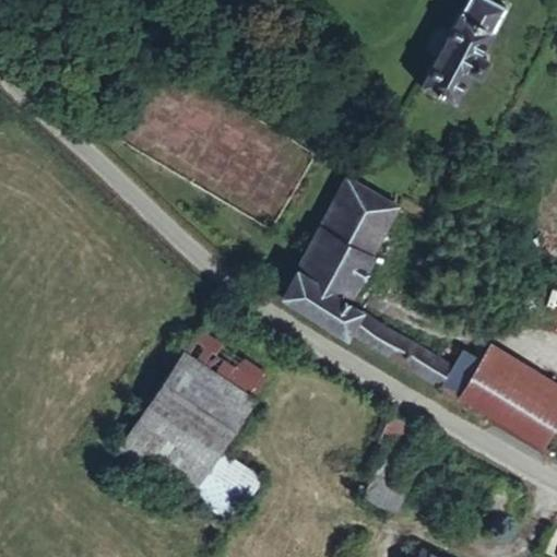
[(482,54),(506,7),(494,0),(467,0),(423,84),(457,102),(473,70),(482,74),(490,58),(482,54)]
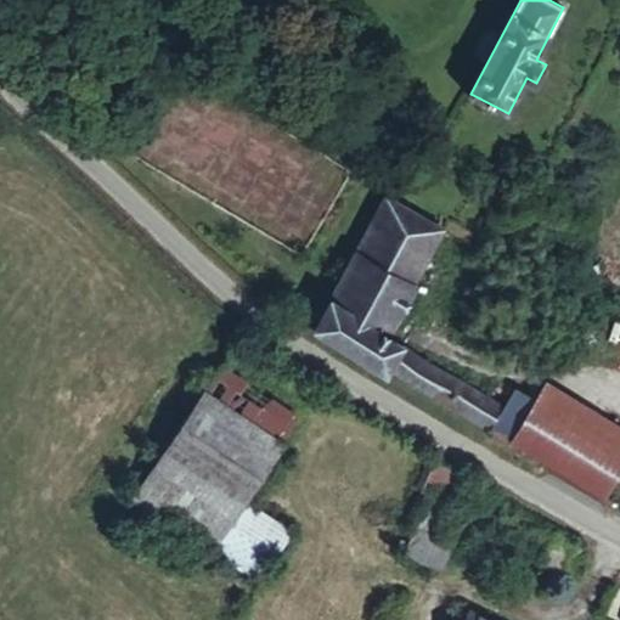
[(432,254),(444,231),(385,197),(373,220),(432,254)]
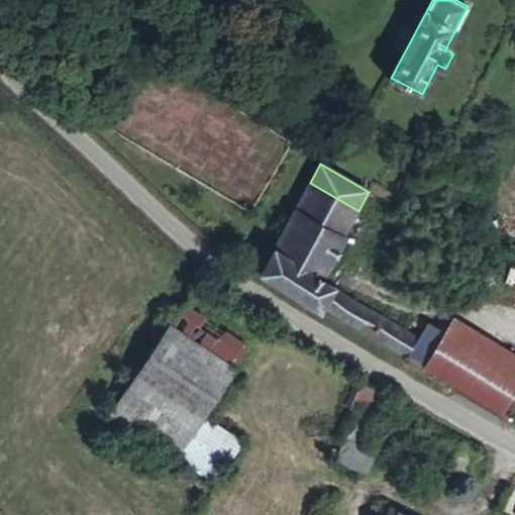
[(321,280),(358,211),(310,183),(263,274),(321,312),(334,288),(321,280)]
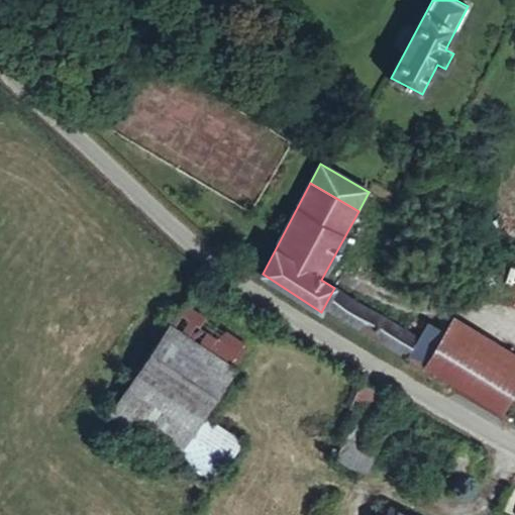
[(234,369),(260,329),(196,288),(171,326),(234,369)]
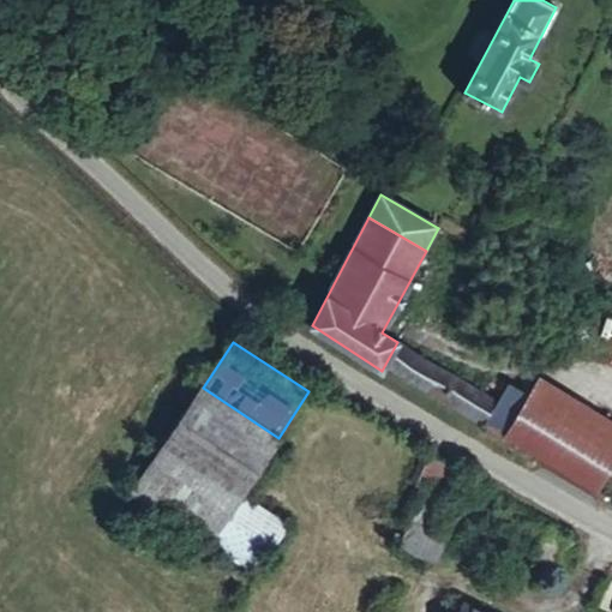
[(597,495),(611,469),(611,431),(535,384),(504,437),(567,475),(597,495)]
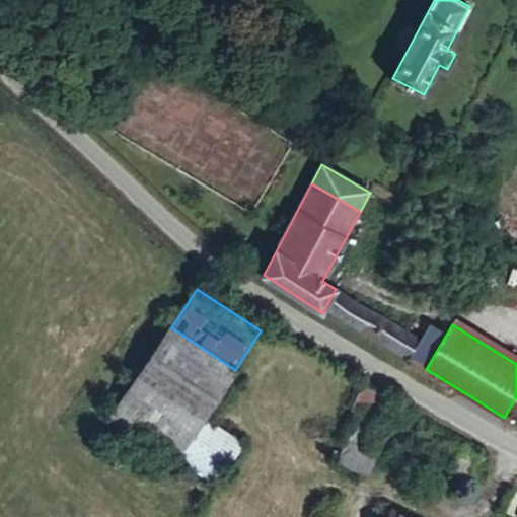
[(205,418),(235,370),(171,327),(97,439),(162,482),(176,459),(205,418)]
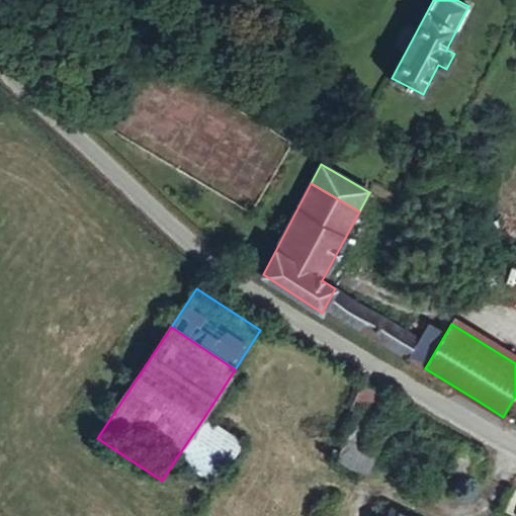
[(376,420),(385,398),(365,389),(355,411),(358,413),(376,420)]
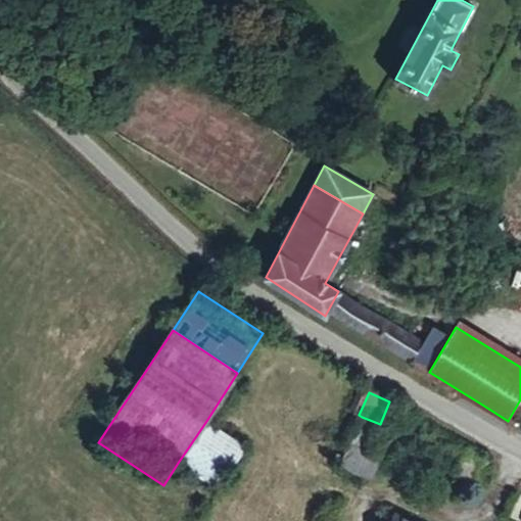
[(375,437),(380,424),(362,417),(350,445),(369,454),(376,438),(375,437)]
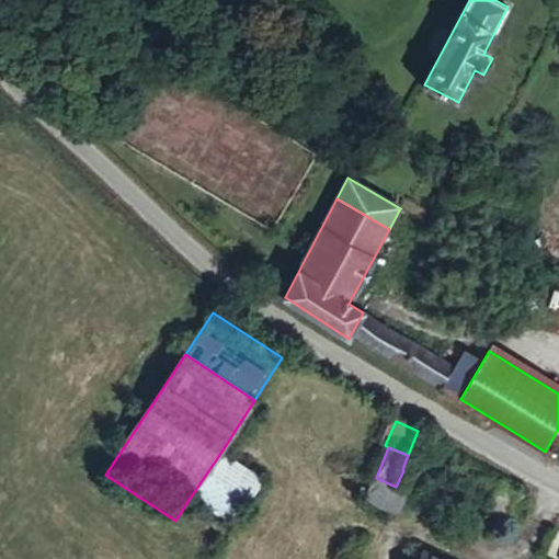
[(235,527),(265,480),(221,452),(191,497),(235,527)]
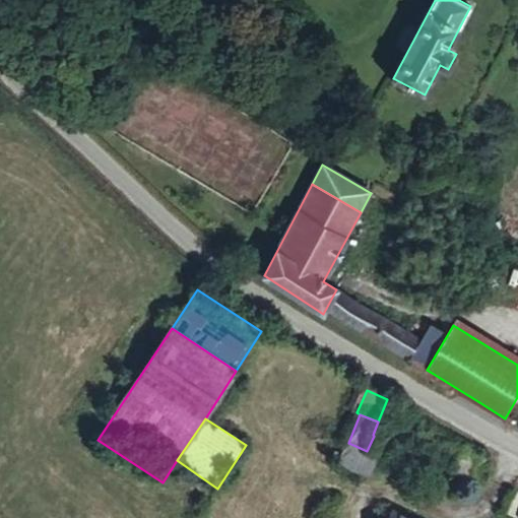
[(370,476),(379,456),(367,451),(348,443),(340,463),(370,476)]
